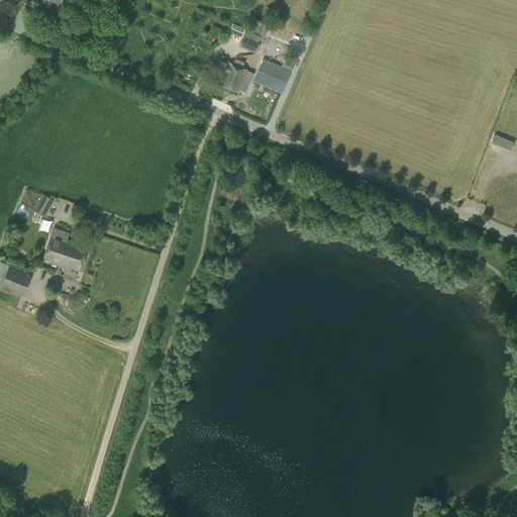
[(72,0),(42,0),(42,1),(56,10),(57,8),(65,13),(72,0)]
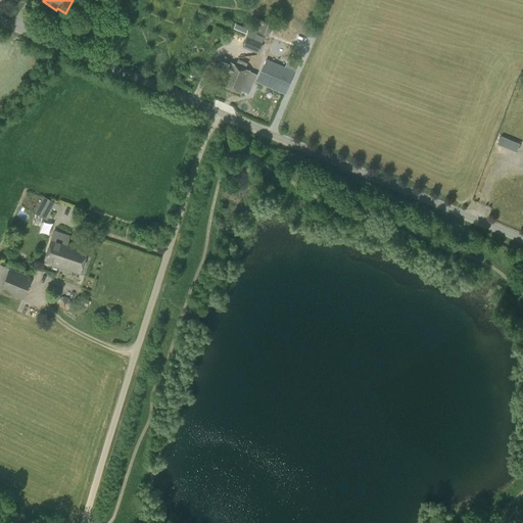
[(268,37),(273,25),(257,18),(252,30),(268,37)]
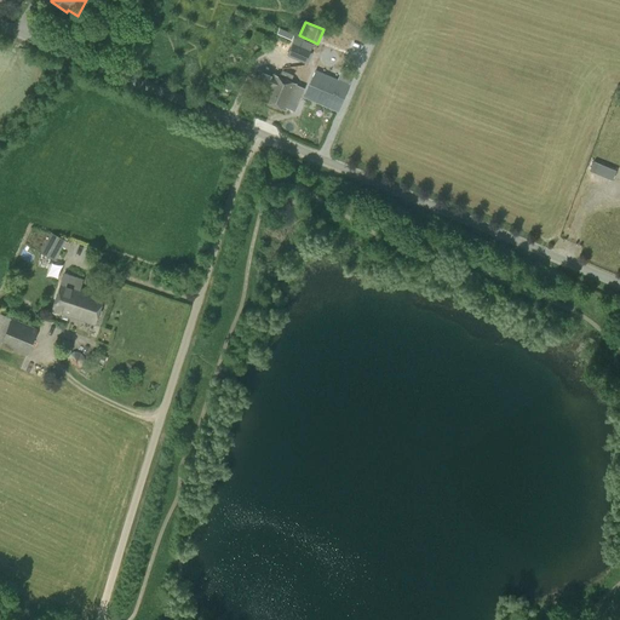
[(305,64),(310,51),(292,44),(287,56),(305,64)]
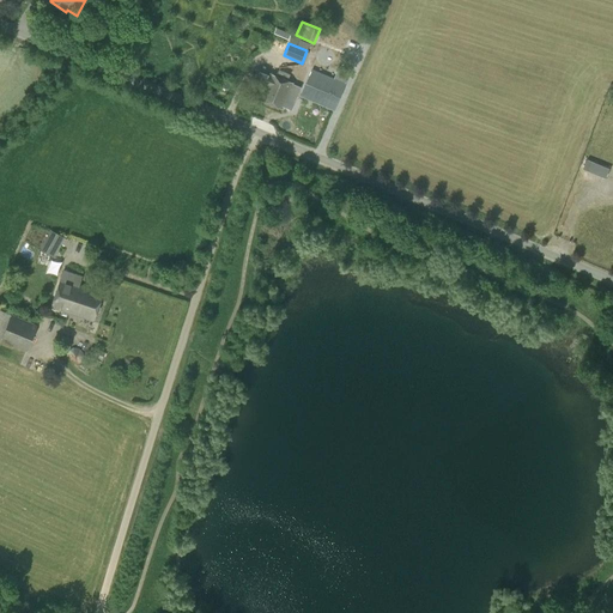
[(275,77),(269,74),(269,73),(258,68),(252,83),(263,87),(259,99),(281,109),(292,84),(286,82),(290,74),(279,71),(275,77)]
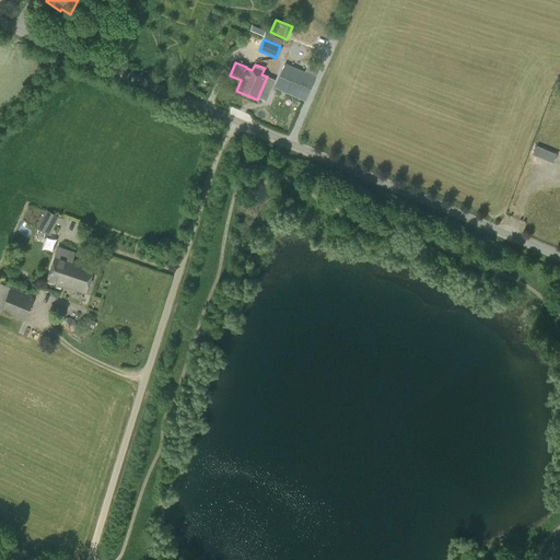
[(315,77),(284,63),(273,89),(304,102),(315,77)]
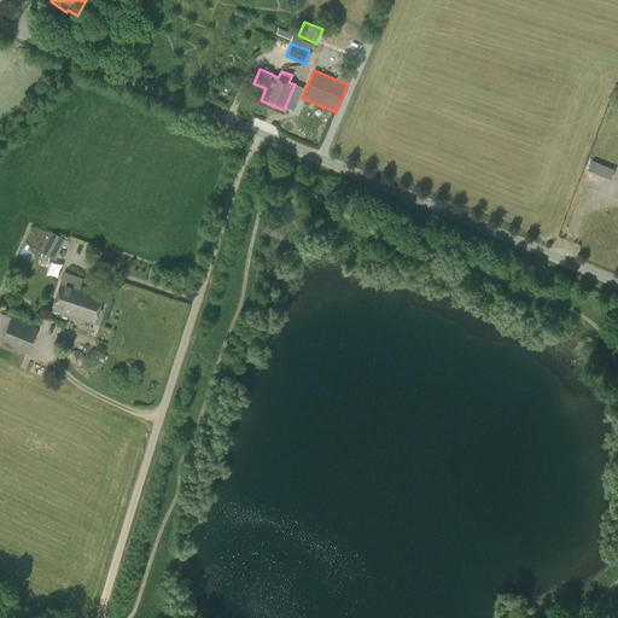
[(592,162),(588,170),(596,174),(600,164),(592,162)]
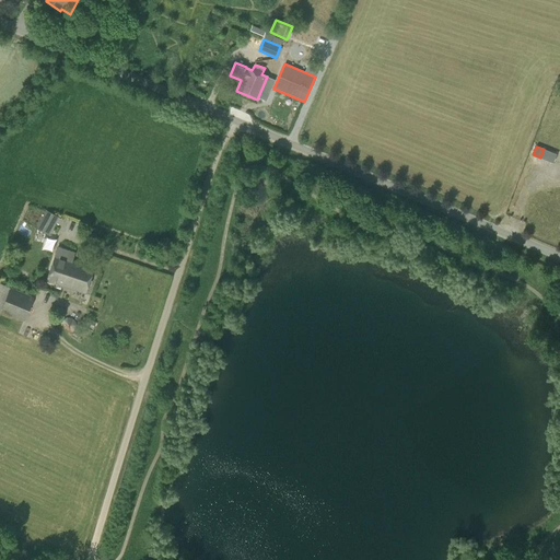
[(46,233),(55,216),(46,211),(36,229),(46,233)]
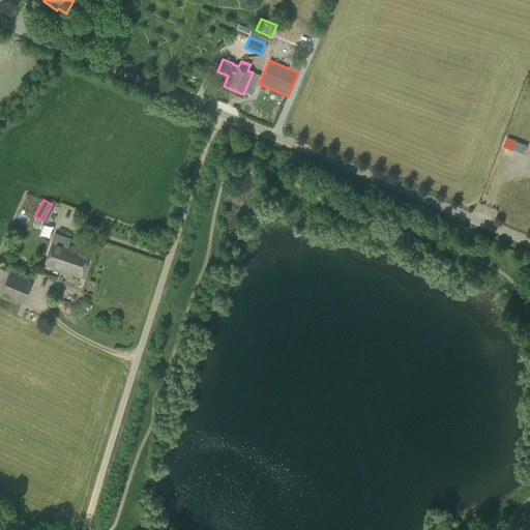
[(72,253),(74,248),(67,246),(69,239),(55,234),(45,265),(58,270),(64,253),(70,255),(71,253),(72,253)]
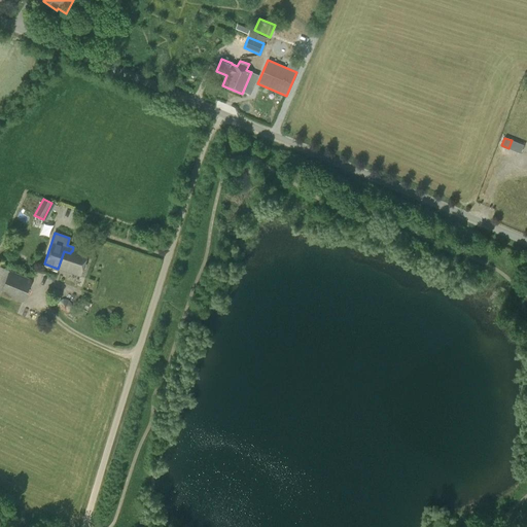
[(88,252),(73,247),(72,251),(71,251),(70,253),(64,251),(58,269),(79,276),(88,252)]
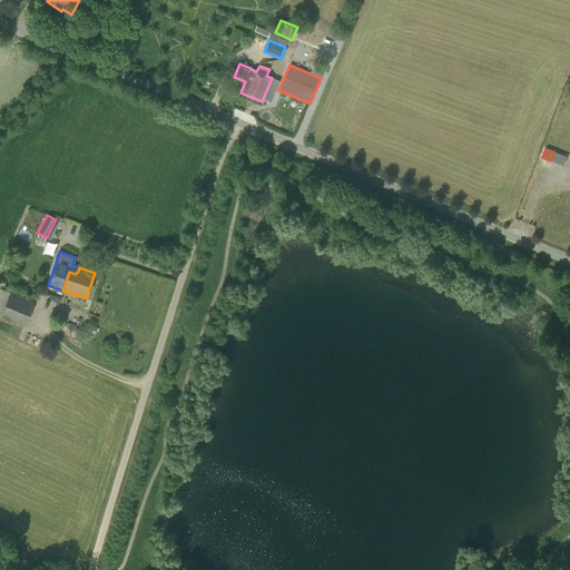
[(18,295),(2,290),(0,288),(0,316),(0,317),(25,327),(35,303),(18,295)]
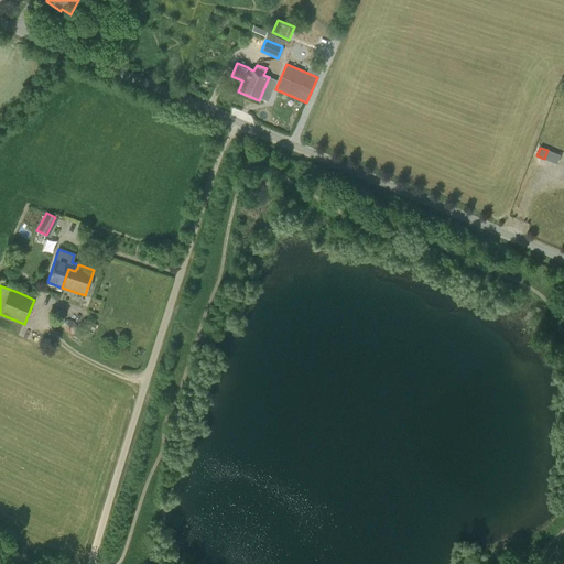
All buildings are outlined.
